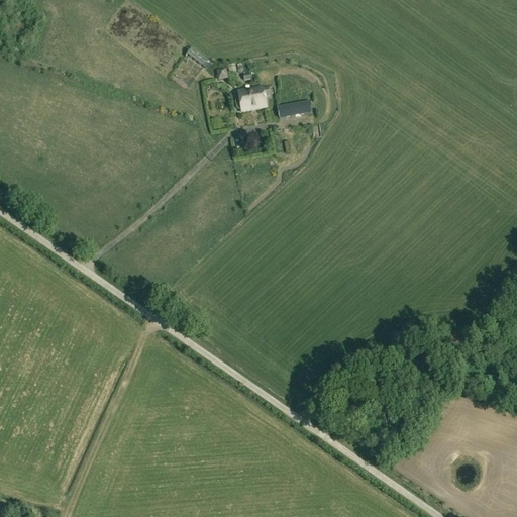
[(192,48),(186,57),(205,72),(211,64),(192,48)]
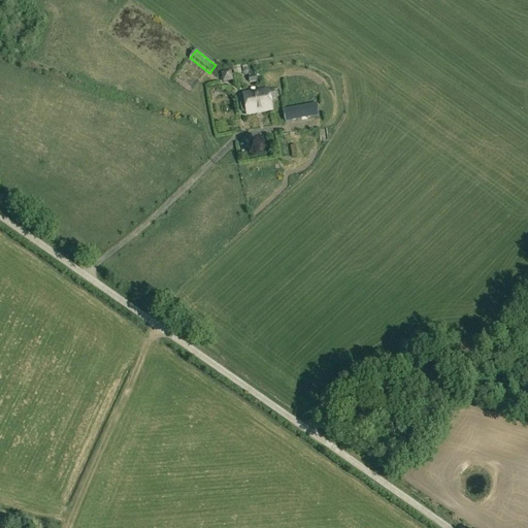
[(221,72),(223,83),(233,80),(231,70),(230,70),(229,66),(221,68),(222,72),(221,72)]
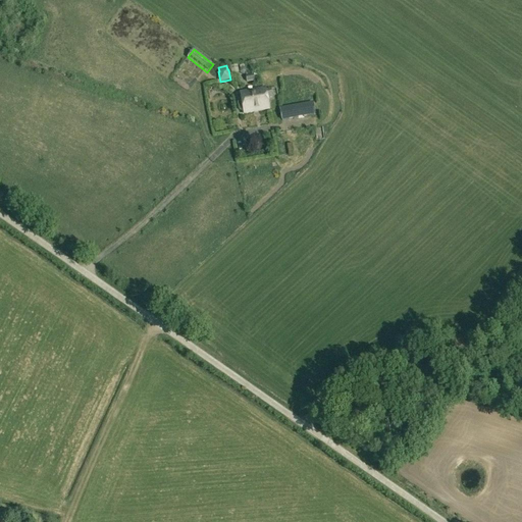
[(254,74),(246,75),(247,84),(249,83),(249,82),(255,81),(254,74)]
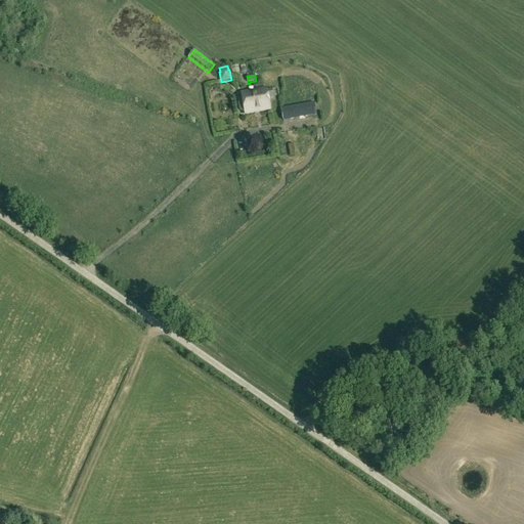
[(241,92),(244,114),(269,111),(267,99),(270,98),(269,90),(265,91),(265,89),(241,92)]
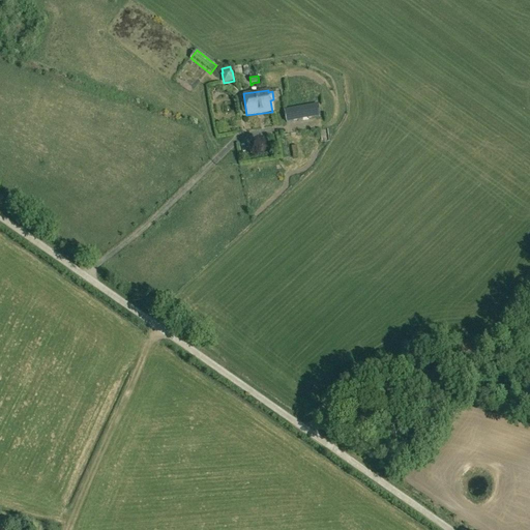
[(286,109),(288,121),(320,116),(318,104),(286,109)]
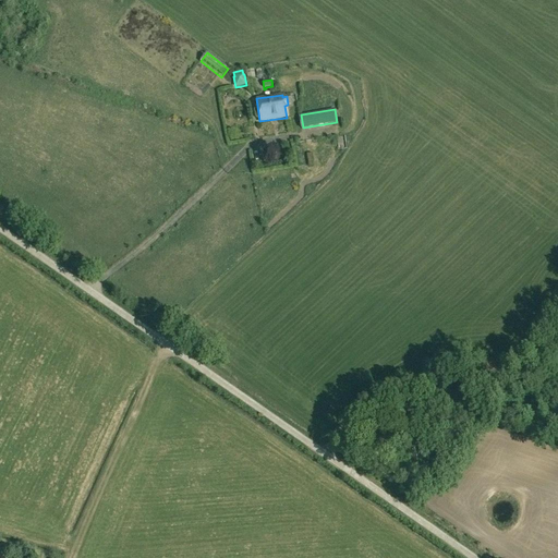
[(0,544),(0,557),(9,557),(11,555),(12,549),(0,544)]
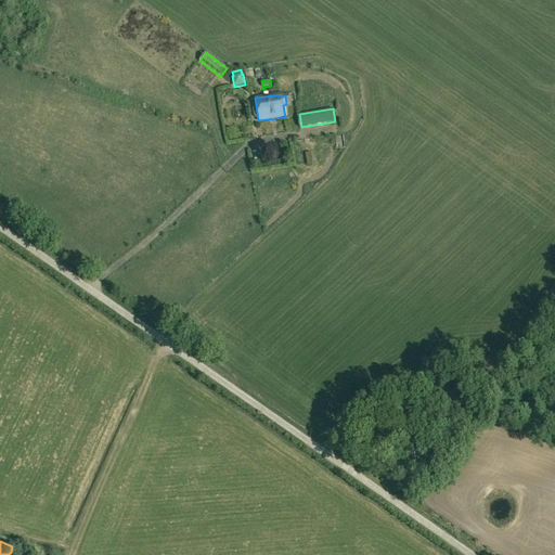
All buildings are outlined.
